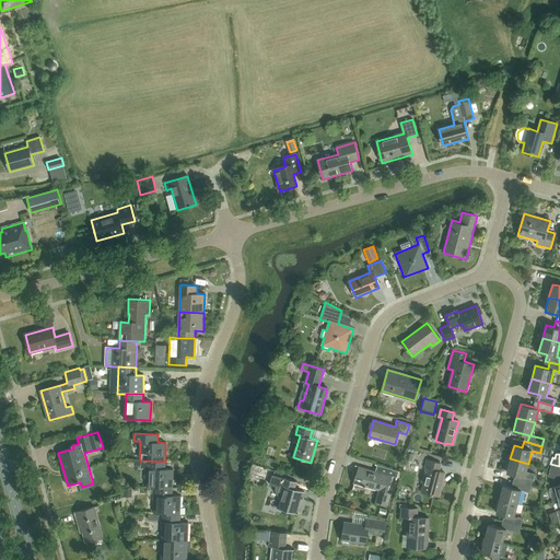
[(526,471),(528,464),(510,458),(506,473),(518,476),(517,481),(532,486),(535,474),(526,471)]
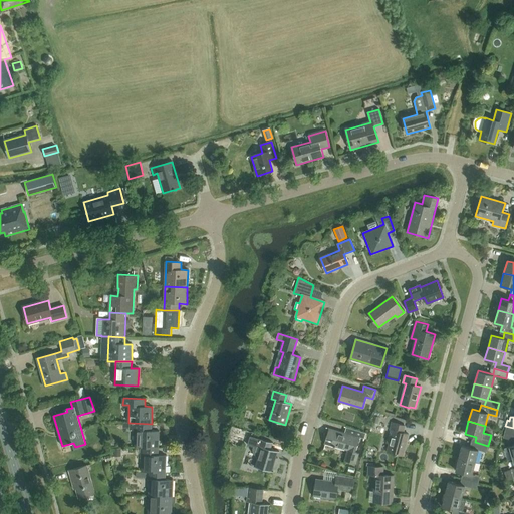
[(388,452),(397,455),(397,454),(403,456),(409,434),(402,433),(404,425),(392,422),(389,435),(388,435),(386,443),(390,444),(388,452)]
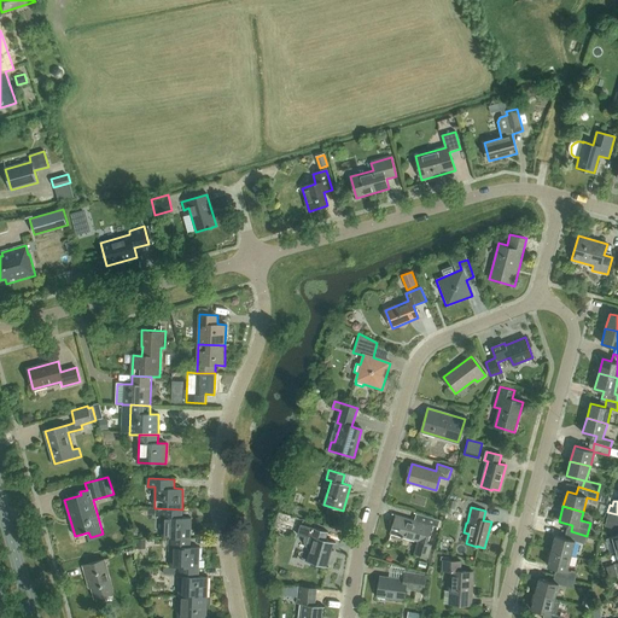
[(181,518),(182,509),(157,508),(157,516),(163,516),(162,538),(173,538),(191,540),(191,518),(181,518)]
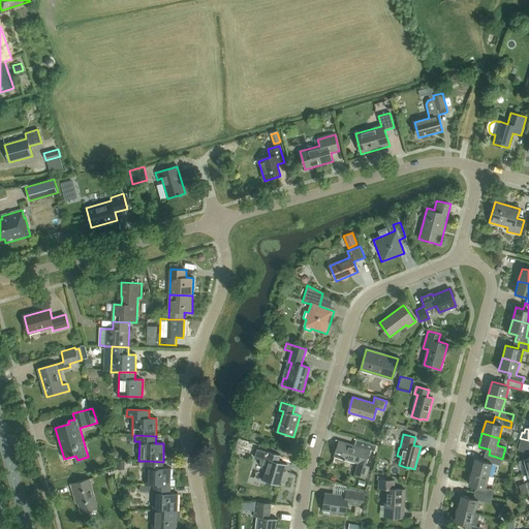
[(528,447),(528,440),(520,438),(519,445),(528,447)]
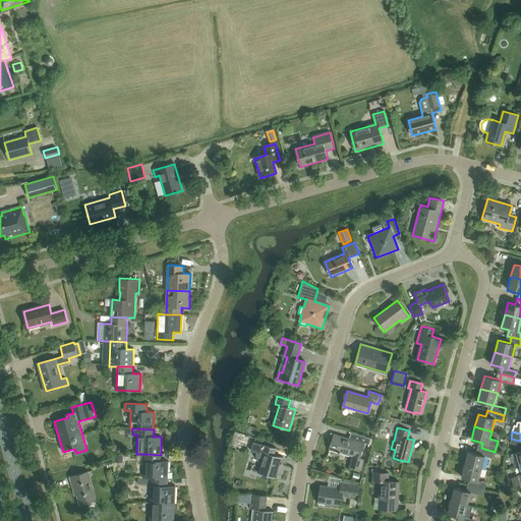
[(350,432),(348,439),(334,433),(330,450),(351,456),(348,466),(360,470),(363,459),(360,458),(364,443),(368,444),(370,439),(350,432)]
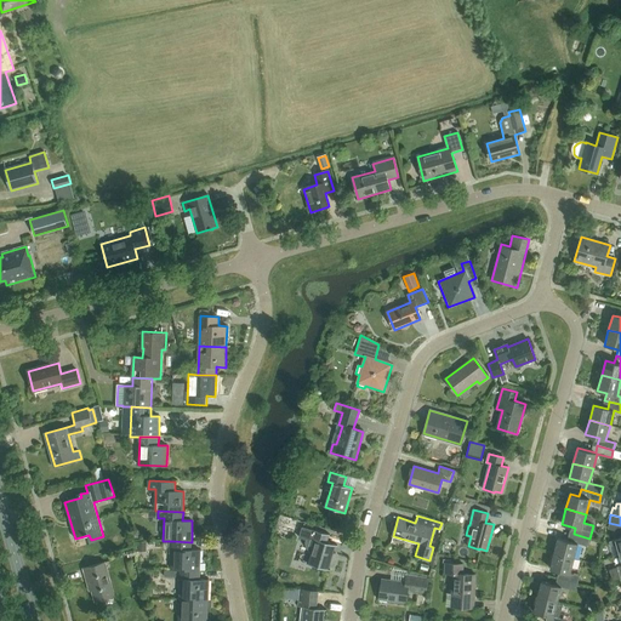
[(300,527),(300,524),(288,520),(285,529),(298,533),(300,527)]
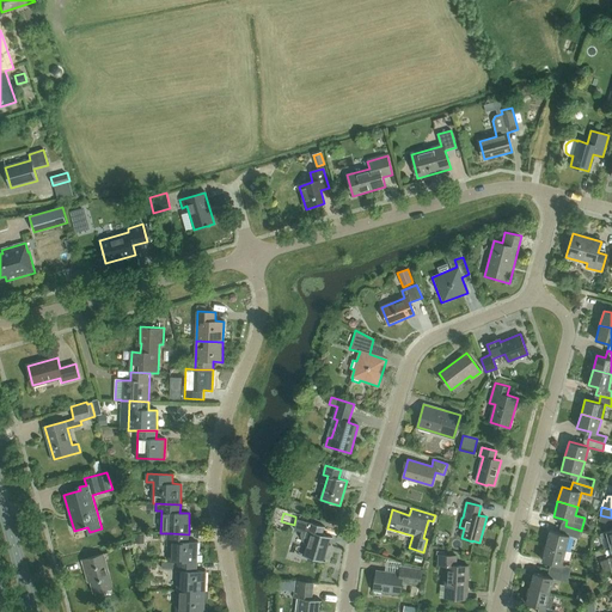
[(324,562),(330,537),(320,534),(323,526),(295,519),(294,525),(293,530),(300,531),(299,533),(299,536),(300,538),(301,540),(303,542),(305,543),(306,544),(303,555),(300,555),(324,562)]
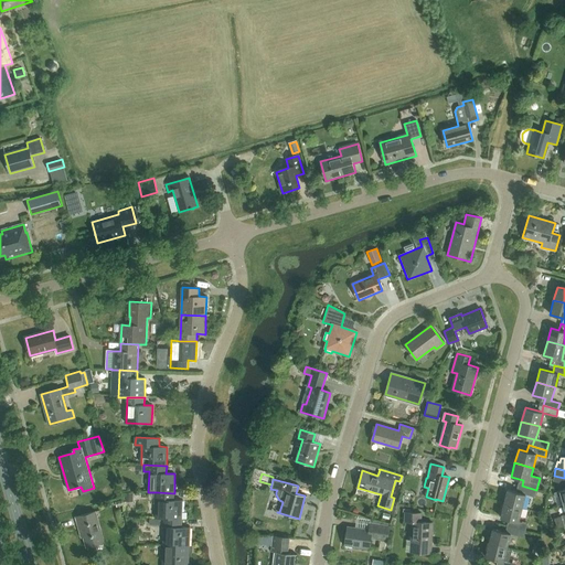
[(534,497),(536,490),(522,486),(518,484),(515,492),(508,490),(504,503),(522,508),(526,494),(534,497)]
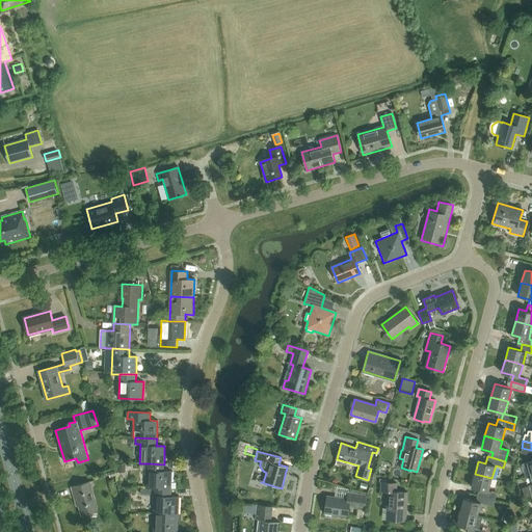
[(531,475),(531,474),(531,460),(522,463),(523,468),(529,467),(531,475)]
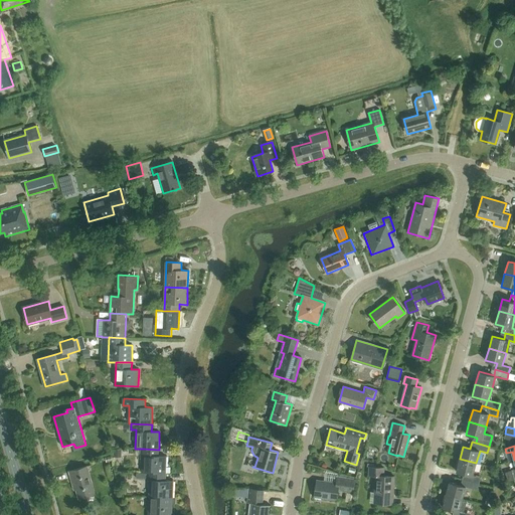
[(158,456),(159,450),(144,449),(142,473),(146,473),(151,474),(165,474),(166,457),(158,456)]
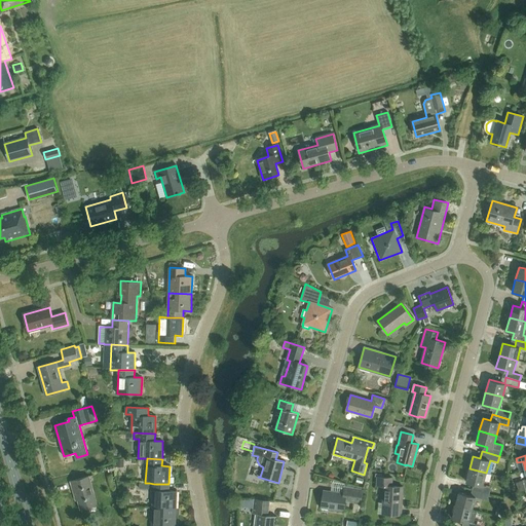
[(483,486),(486,473),(470,468),(465,481),(474,484),(472,489),(489,494),(491,488),(483,486)]
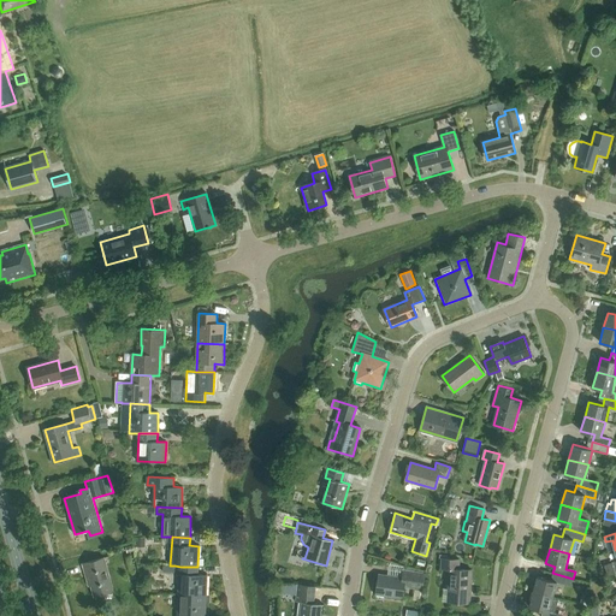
[(615,574),(615,573),(615,549),(615,550),(615,554),(615,561),(611,562),(604,564),(608,575),(614,574),(615,574)]
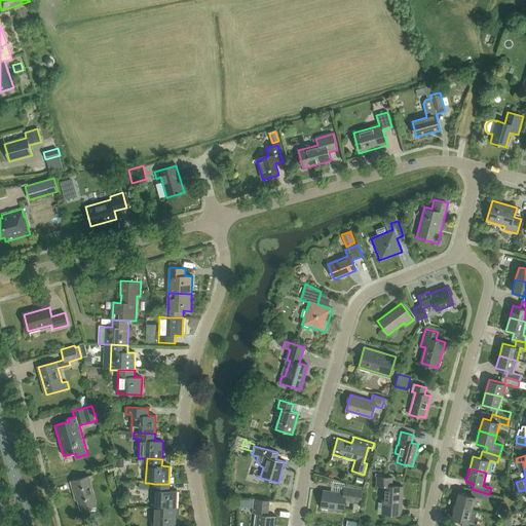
[(384,486),(383,513),(383,514),(401,515),(402,487),(391,487),(391,478),(382,477),(382,474),(375,474),(375,477),(377,477),(377,486),(384,486)]
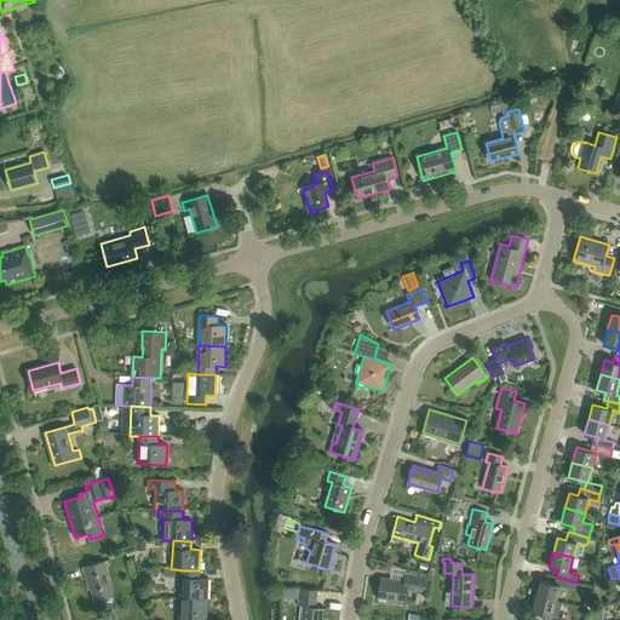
[(95,601),(115,596),(105,562),(84,568),(89,585),(90,584),(95,601)]
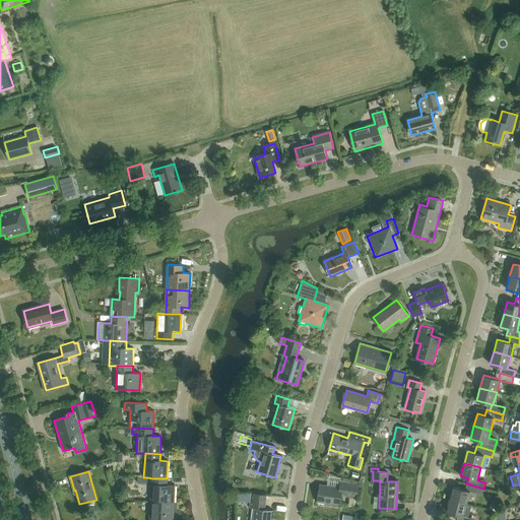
[(167,484),(167,478),(152,478),(150,502),(175,503),(175,485),(167,484)]
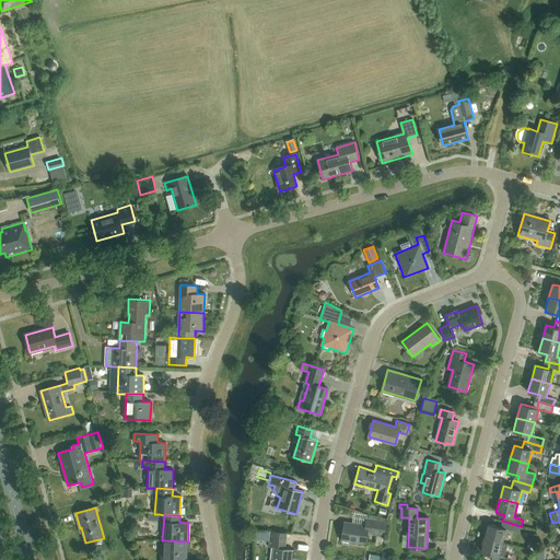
[(385,521),(378,521),(366,518),(365,525),(345,522),(341,540),(342,540),(342,539),(350,540),(350,541),(365,544),(366,533),(383,535),(385,521)]
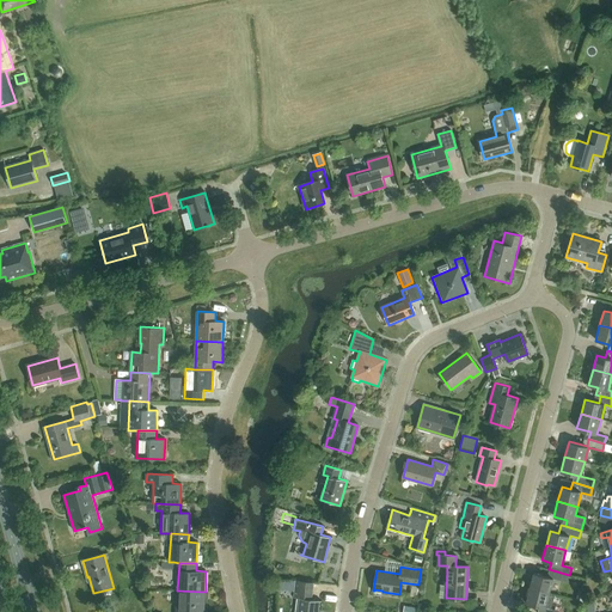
[(567,582),(569,575),(549,569),(548,576),(534,573),(530,588),(550,593),(554,579),(567,582)]
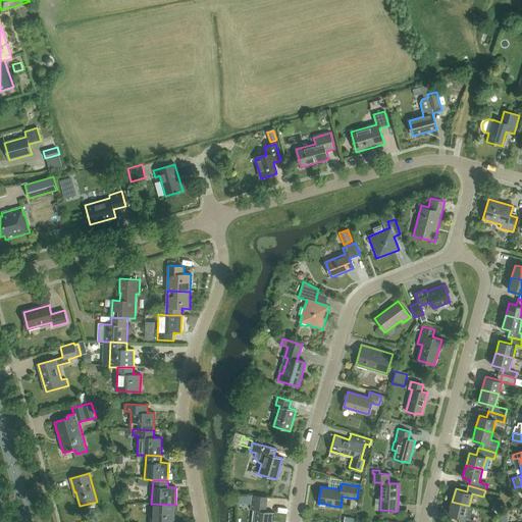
[(265,511),(266,504),(267,504),(267,497),(252,494),(241,496),(235,497),(236,504),(242,503),(242,501),(251,500),(251,502),(253,502),(252,510),(256,511),(254,521),(271,521),(272,512),(265,511)]
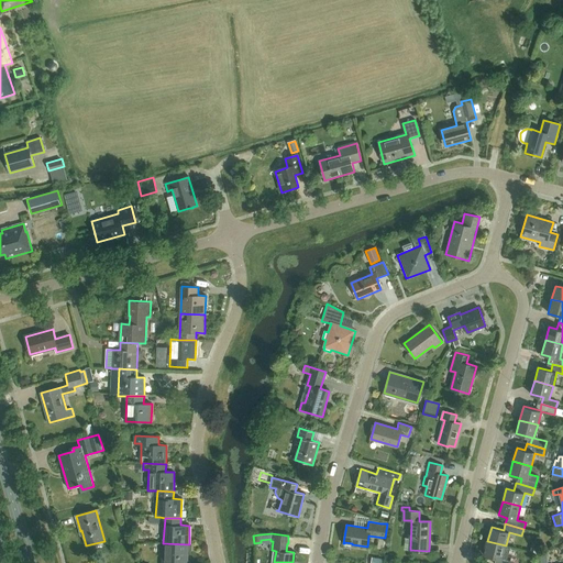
[(505,545),(506,545),(487,541),(484,554),(497,558),(495,562),(516,562),(518,559),(511,558),(510,561),(507,560),(510,547),(505,545)]
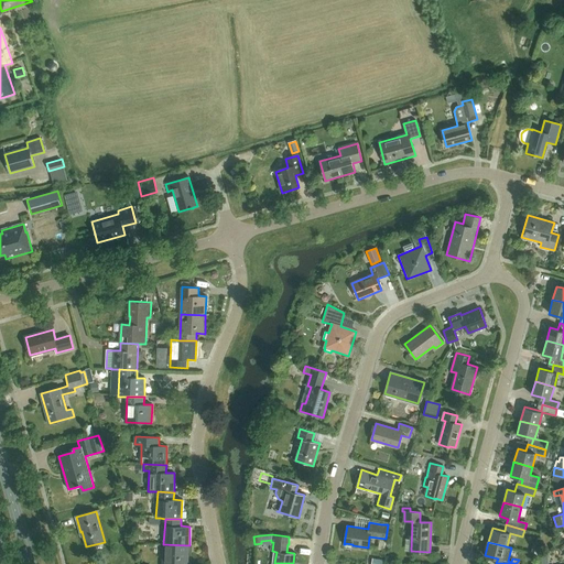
[(188,563),(190,545),(163,544),(162,563),(179,563),(180,563),(188,563)]
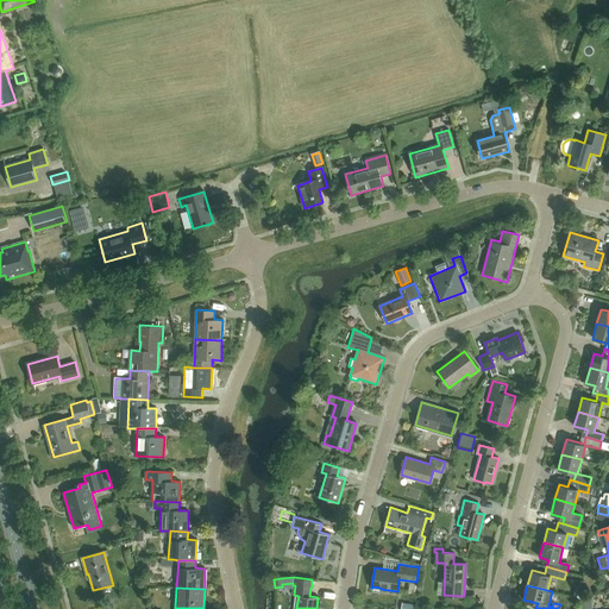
All buildings are outlined.
